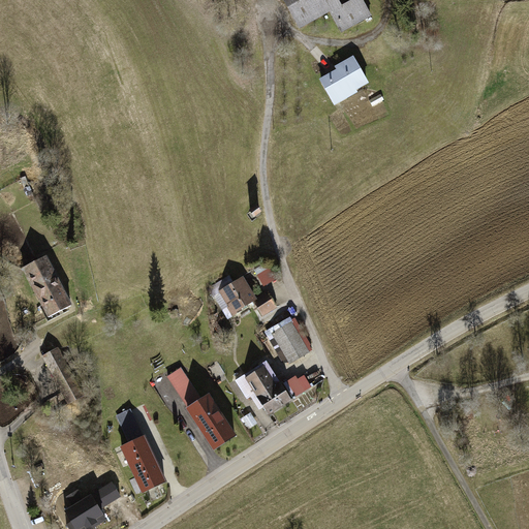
[(338,0),(285,0),(301,28),(330,12),(342,6),(338,0)]
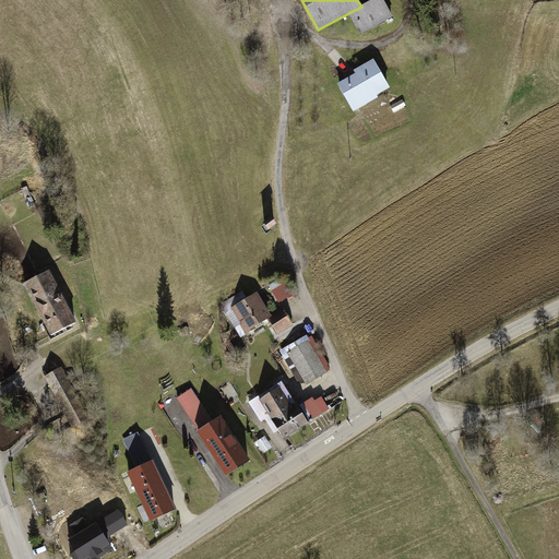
[(392,18),(383,0),(372,0),(361,7),(348,13),(360,35),(392,18)]
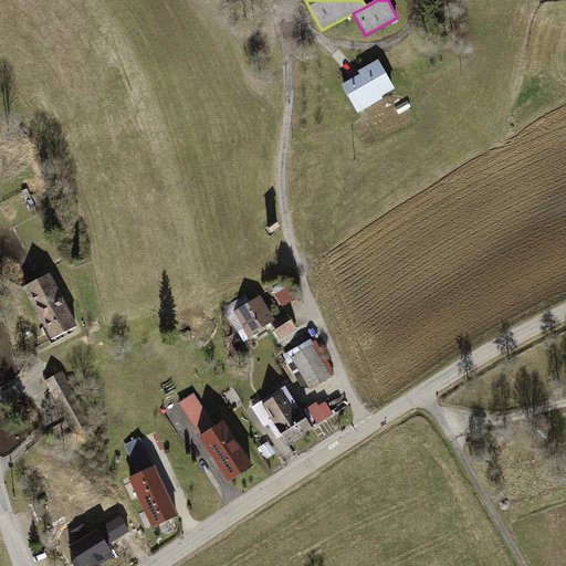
[(364,77),(344,87),(357,112),(384,97),(381,93),(392,87),(380,64),(362,74),(364,77)]
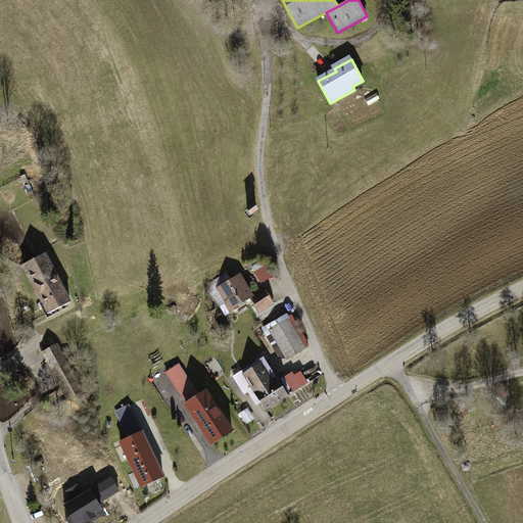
[(253,204),(247,209),(251,216),(258,210),(255,207),(253,204)]
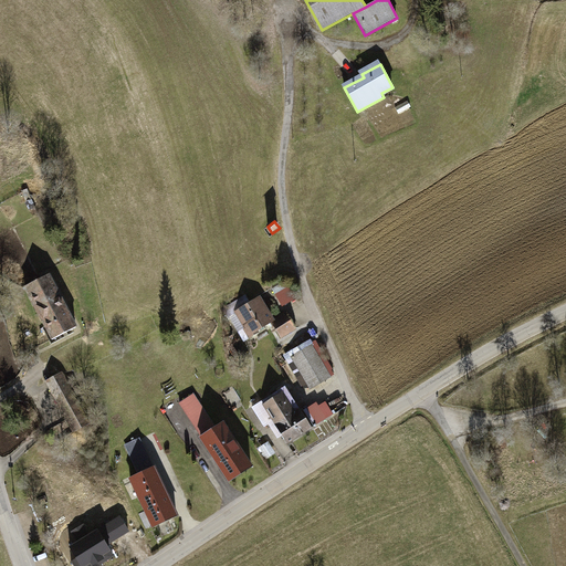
[(51,275),(23,289),(49,341),(76,327),(51,275)]
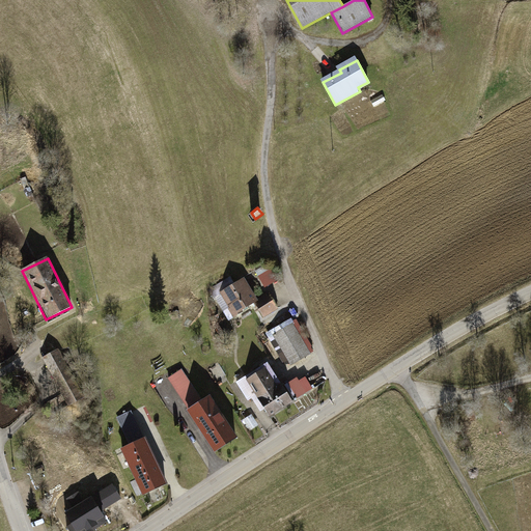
[(274,271),(260,276),(264,288),(278,283),(274,271)]
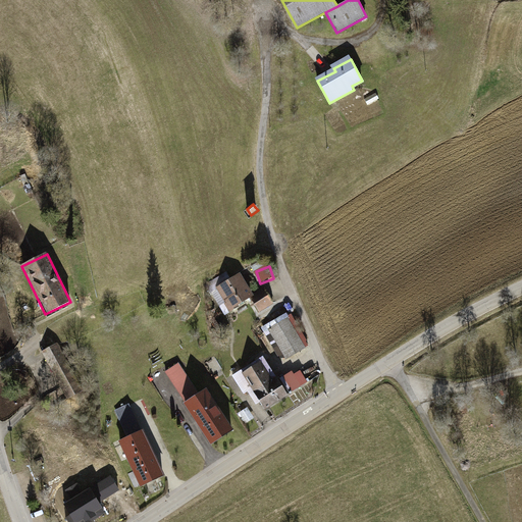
[(239,275),(219,289),(232,308),(252,294),(239,275)]
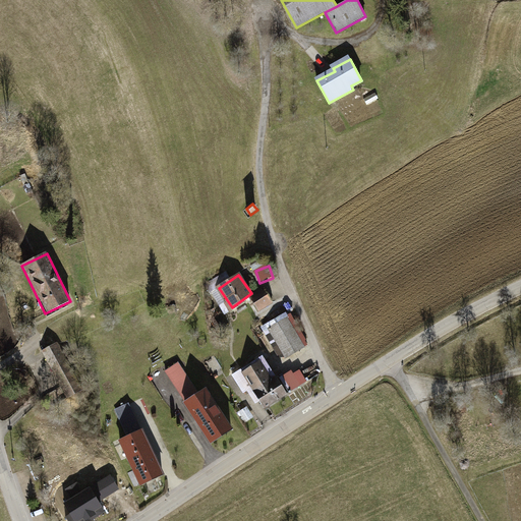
[(264,288),(250,297),(261,310),(273,302),(264,288)]
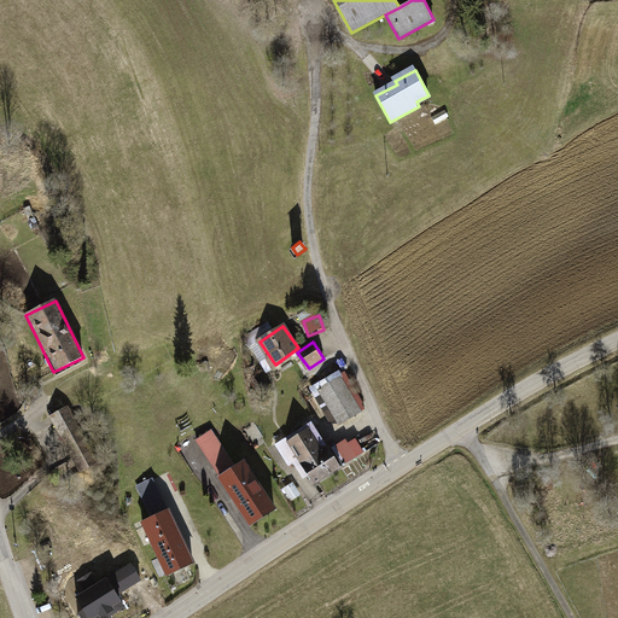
[(340,377),(319,390),(340,426),(362,413),(340,377)]
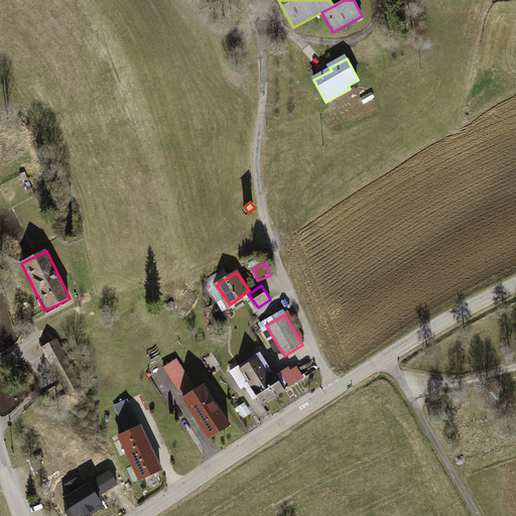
[(57,339),(41,347),(67,394),(82,386),(57,339)]
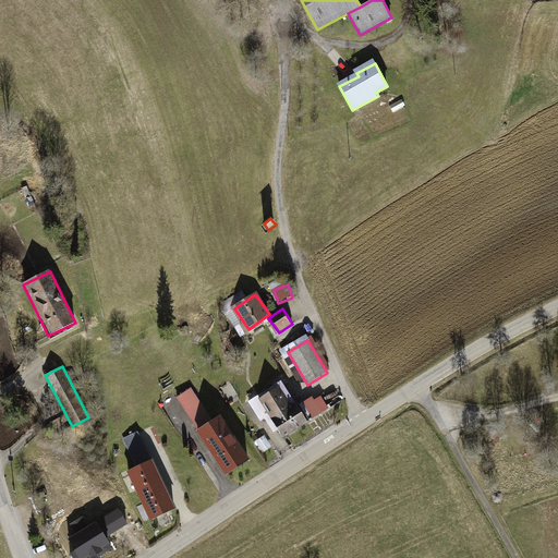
[(202,428),(214,420),(192,388),(180,397),(202,428)]
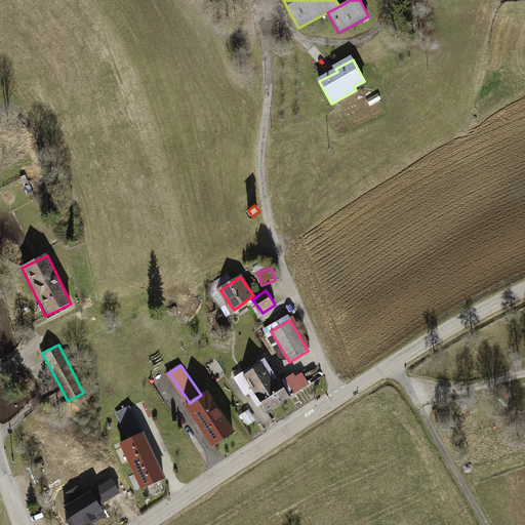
[(259,367),(244,377),(268,411),(289,396),(278,379),(272,384),(259,367)]
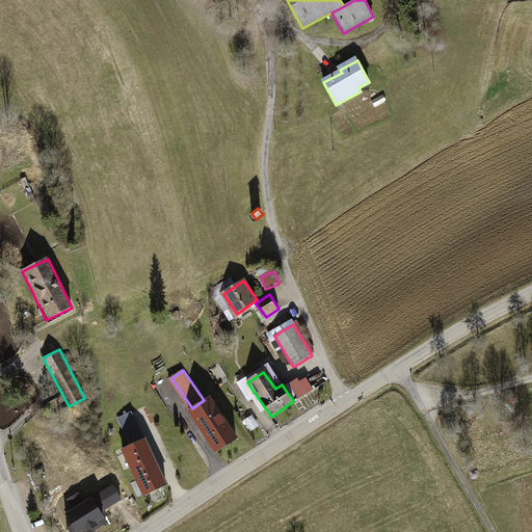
[(204,400),(192,408),(189,410),(217,450),(237,436),(209,397),(204,400)]
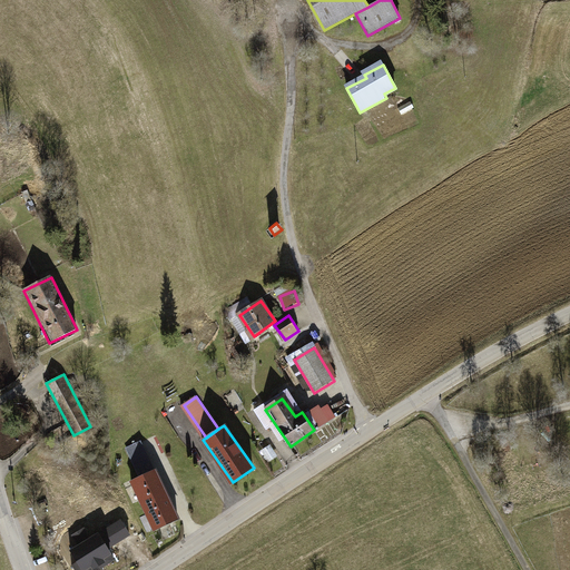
[(143,479),(151,473),(138,443),(128,448),(143,479)]
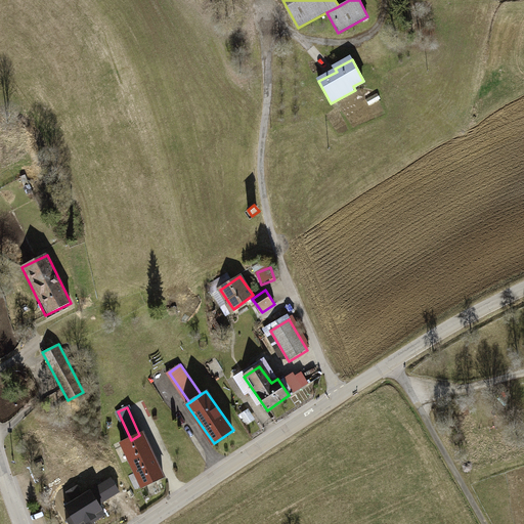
[(139,435),(131,440),(122,443),(141,487),(164,477),(144,433),(139,435)]
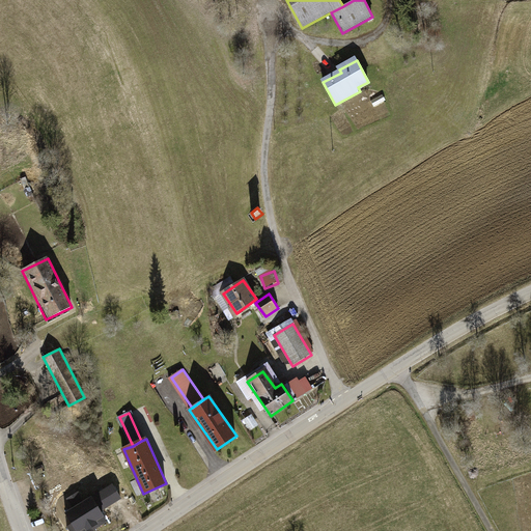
[(104,511),(124,501),(117,487),(66,513),(75,530),(98,530),(110,525),(104,511)]
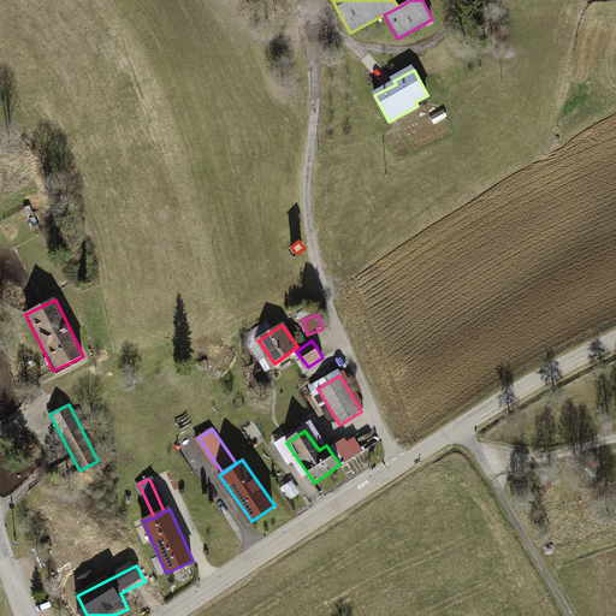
[(84,588),(99,582),(94,572),(81,578),(84,588)]
